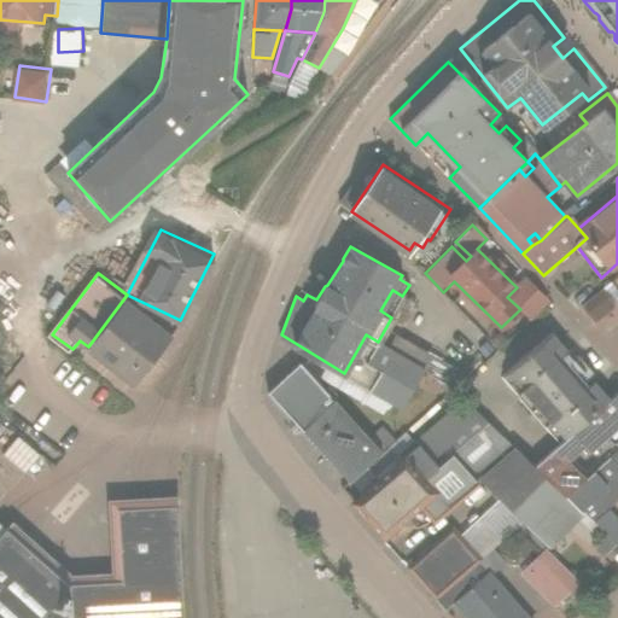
[(525,278),(517,287),(507,297),(520,309),(530,318),(547,299),(525,278)]
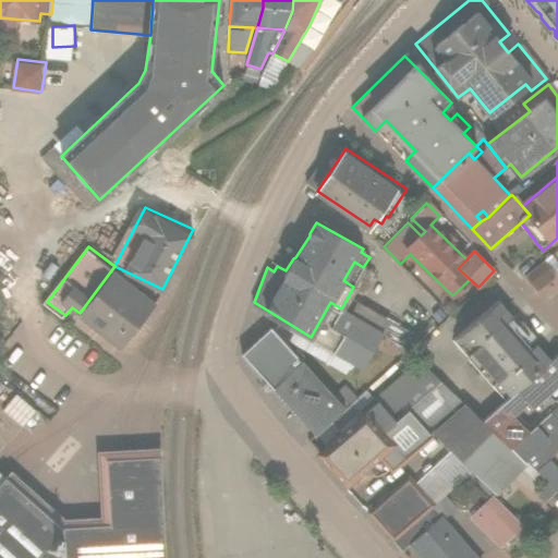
[(354,262),(343,280),(353,287),(359,289),(370,270),(363,267),(354,262)]
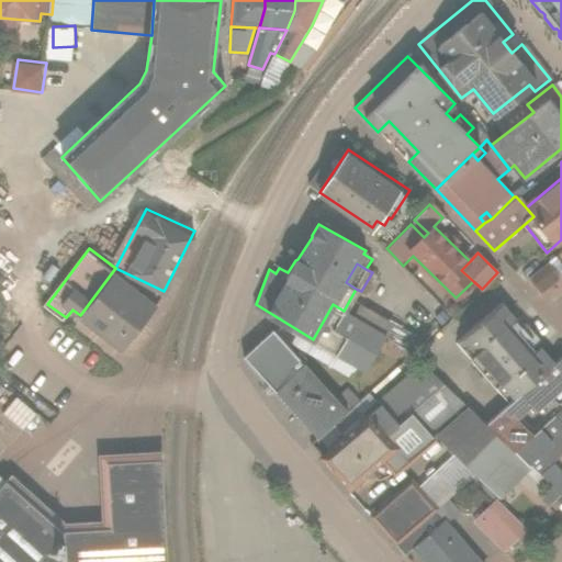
[(548,265),(529,280),(540,292),(559,277),(548,265)]
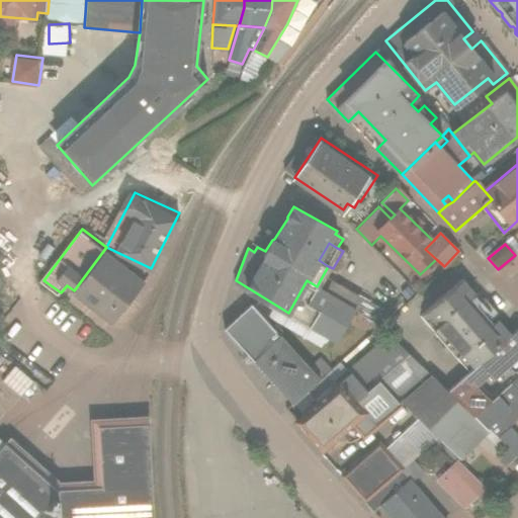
[(147,277),(106,247),(74,290),(112,324),(147,277)]
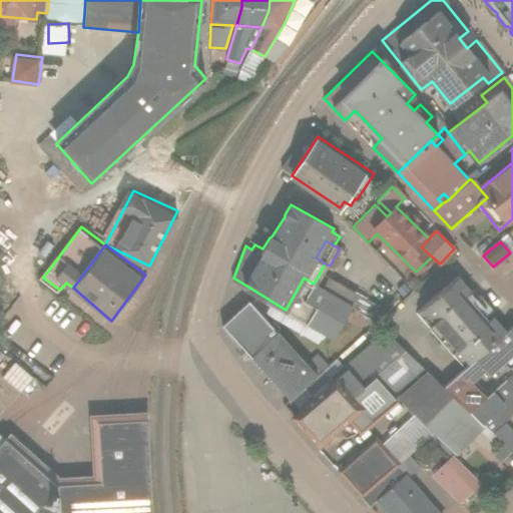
[(304,278),(286,310),(336,337),(353,306),(314,284),(304,278)]
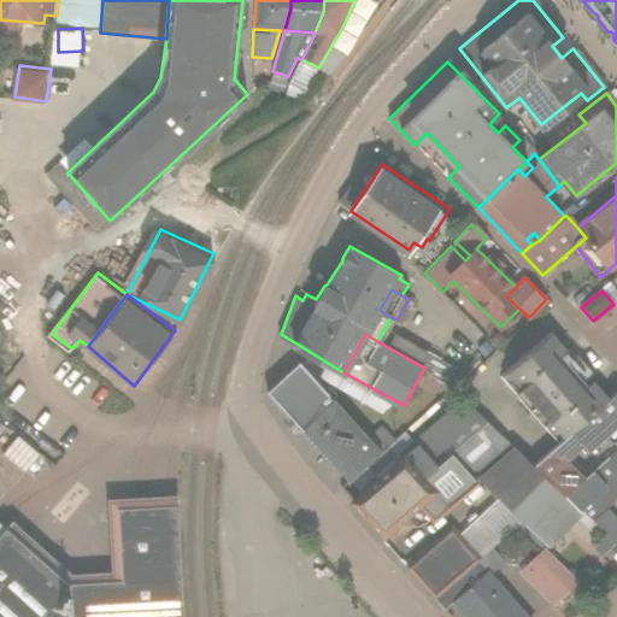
[(550,334),(506,370),(564,439),(607,400),(592,382),(585,388),(557,359),(565,352),(550,334)]
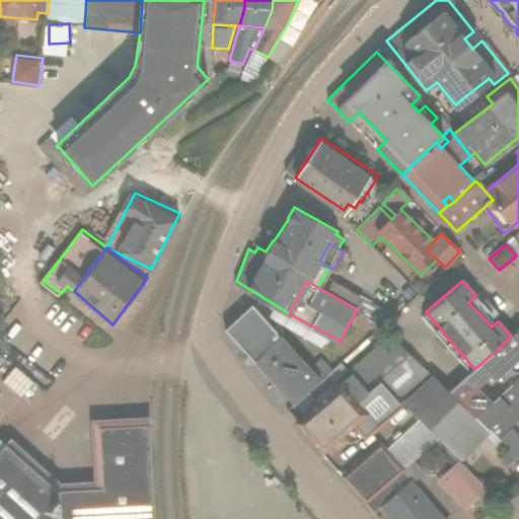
[(253,302),(227,325),(293,400),(307,387),(319,377),(253,302)]
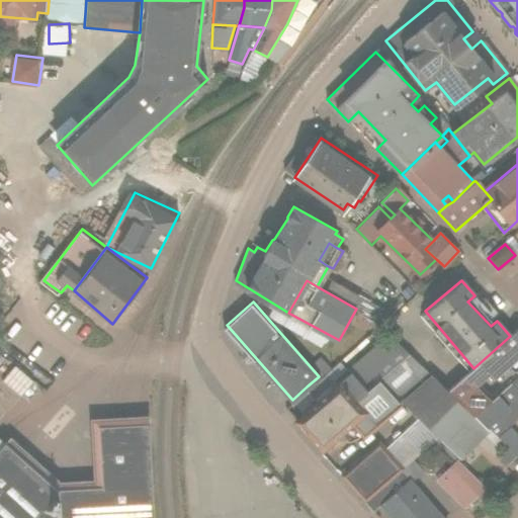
[(473,412),(477,414),(491,401),(476,385),(487,375),(483,370),(485,368),(495,378),(517,357),(517,329),(510,336),(473,368),(449,390),(473,412)]
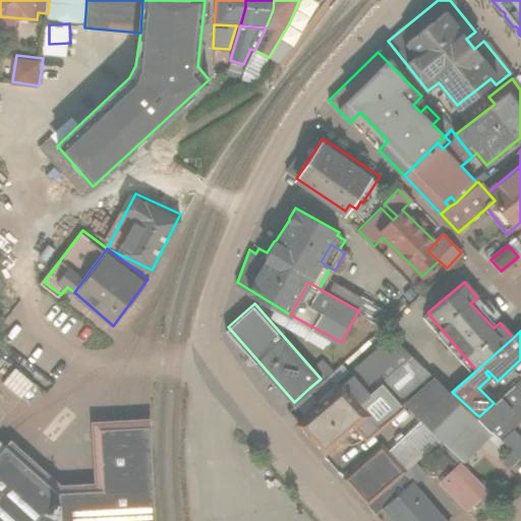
[(392,337),(338,382),(340,386),(378,427),(404,405),(441,437),(437,441),(444,448),(448,444),(476,414),(452,392),(449,394),(392,337)]
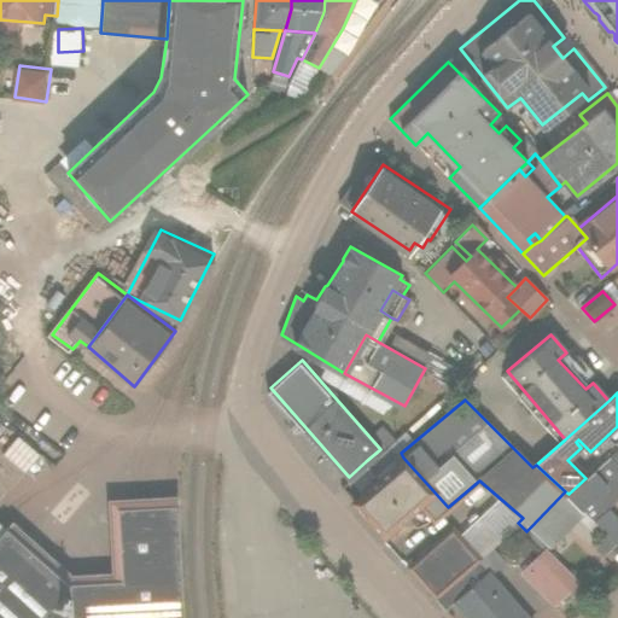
[(380,449),(366,461),(375,473),(396,456),(386,444),(380,449)]
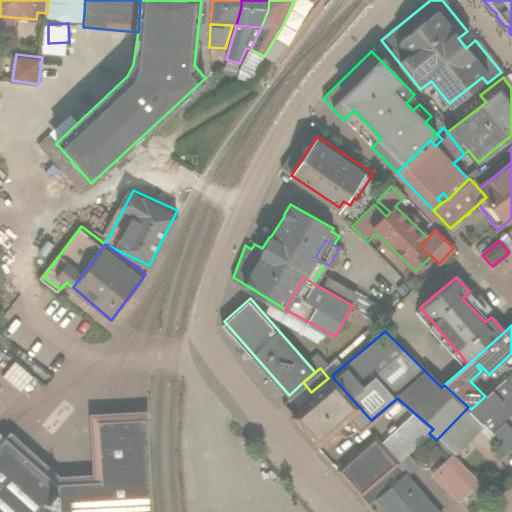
[(511,449),(511,450),(511,427),(511,429),(503,420),(511,411),(511,385),(505,378),(485,396),(471,409),(483,421),(504,442),(511,449)]
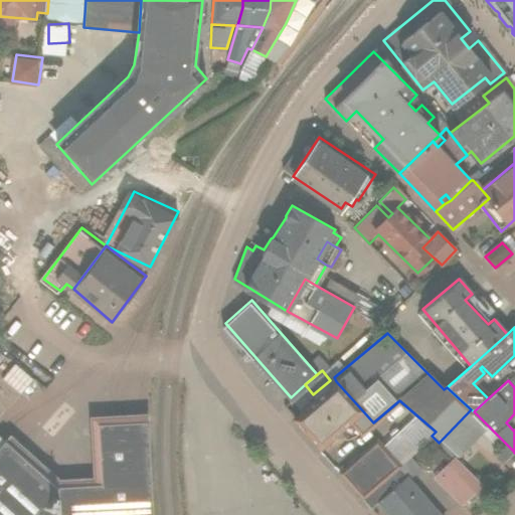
[(362,432),(373,422),(336,381),(293,418),(319,448),(343,426),(347,431),(355,423),(362,432)]
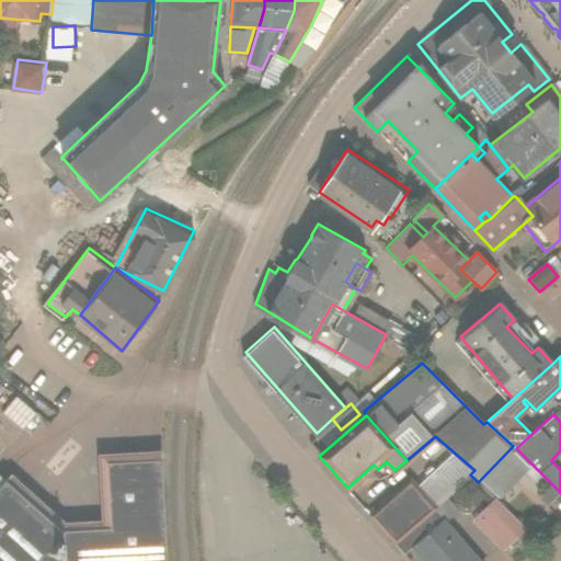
[(513,446),(482,478),(499,493),(529,461),(516,448),(513,446)]
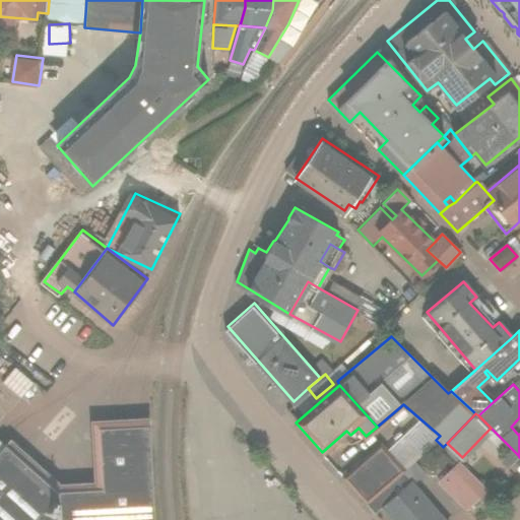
[(154,519),(150,417),(141,417),(130,417),(112,418),(90,420),(93,481),(60,483),(40,464),(21,448),(10,439),(5,445),(0,441),(0,519),(154,519)]
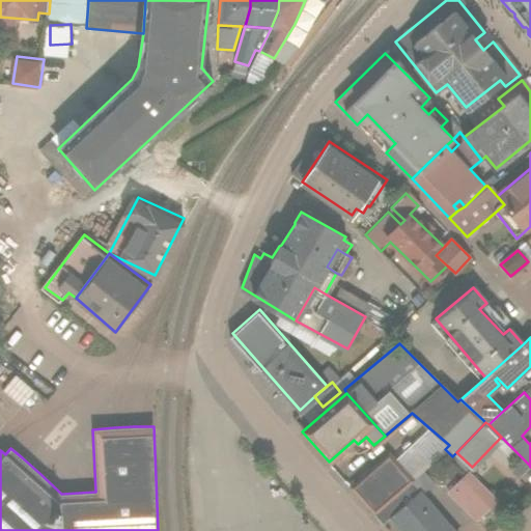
[(413,444),(392,462),(410,482),(412,481),(418,475),(424,470),(430,464),(413,444)]
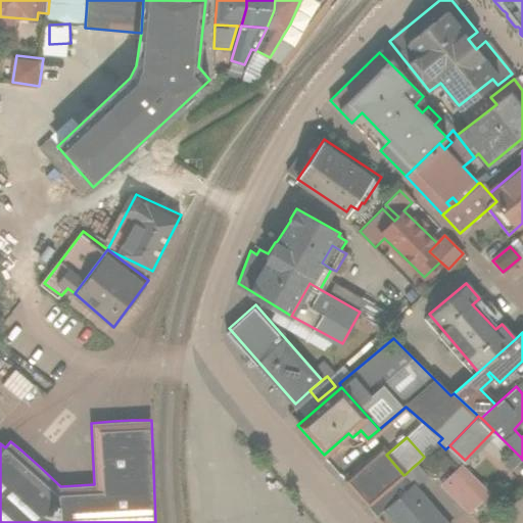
[(380,447),(345,478),(369,506),(403,475),(386,455),(380,447)]
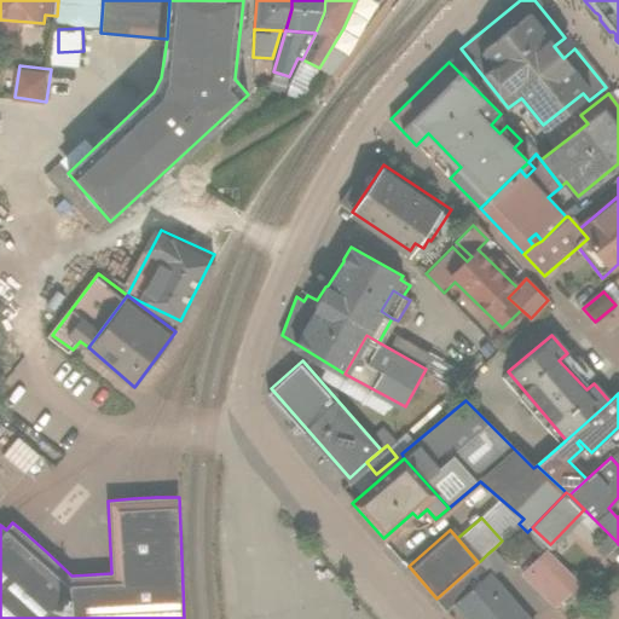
[(618,543),(609,534),(595,547),(605,556),(618,543)]
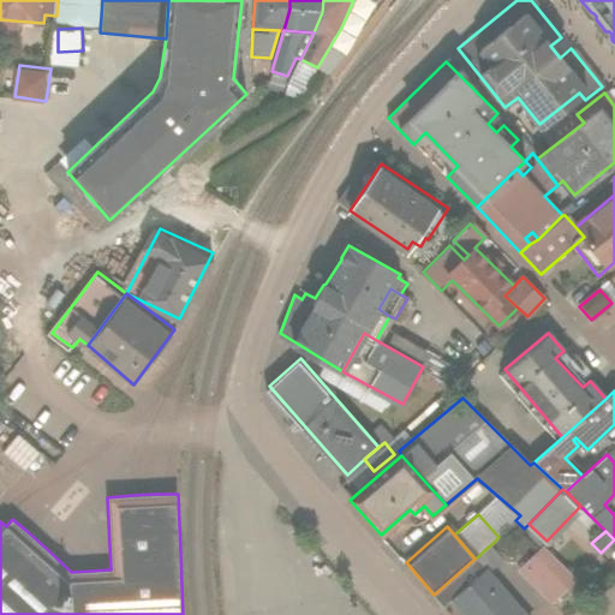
[(484,550),(496,563),(503,557),(491,544),(484,550)]
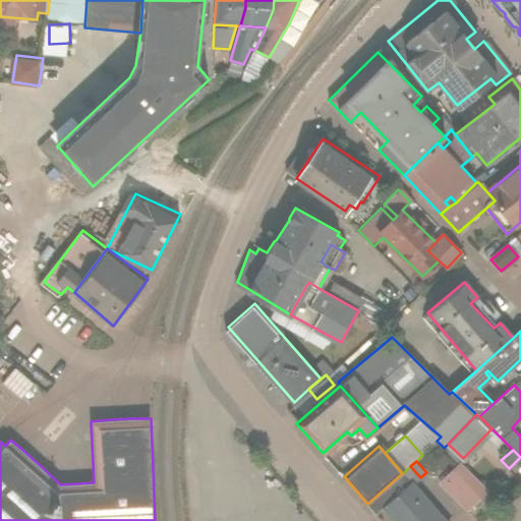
[(488,489),(461,461),(440,481),(467,510),(488,489)]
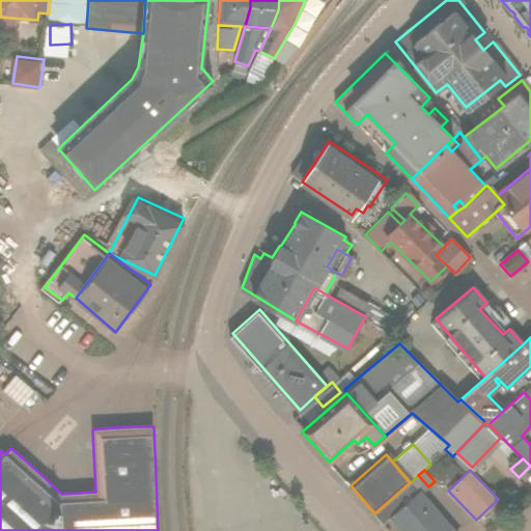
[(418,475),(412,481),(419,490),(421,493),(428,486),(418,475)]
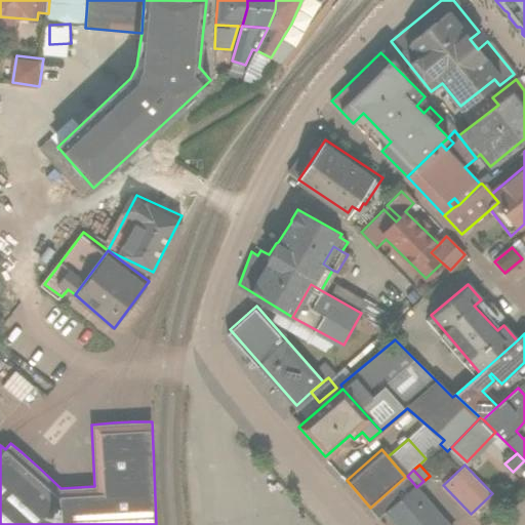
[(414,484),(385,510),(398,524),(449,524),(416,487),(414,484)]
